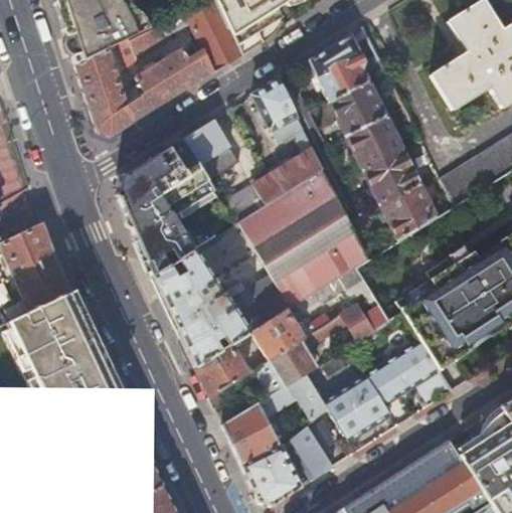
[(54,0),(60,17),(94,0),(54,0)]
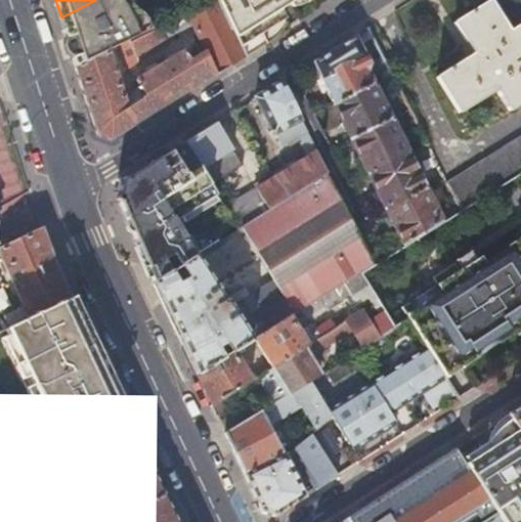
[(95,0),(61,17),(77,66),(111,48),(121,44),(145,32),(129,0),(95,0)]
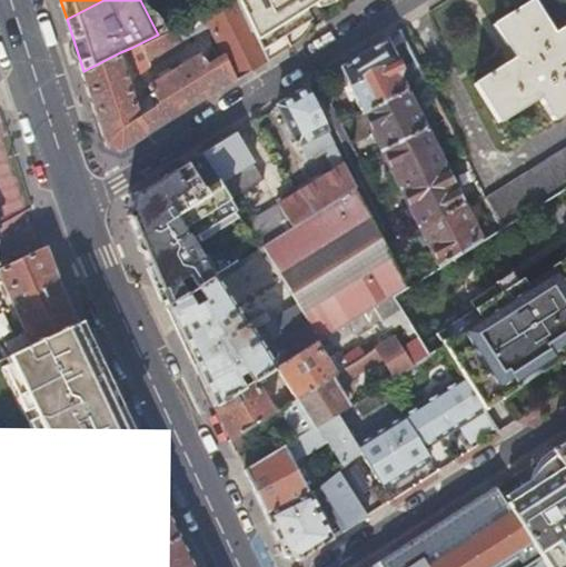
[(122,150),(267,60),(259,45),(238,0),(229,0),(184,22),(190,35),(210,25),(219,43),(215,46),(217,51),(221,49),(225,55),(208,61),(204,52),(148,85),(151,89),(145,91),(147,97),(137,100),(120,52),(83,71),(107,143),(122,150)]
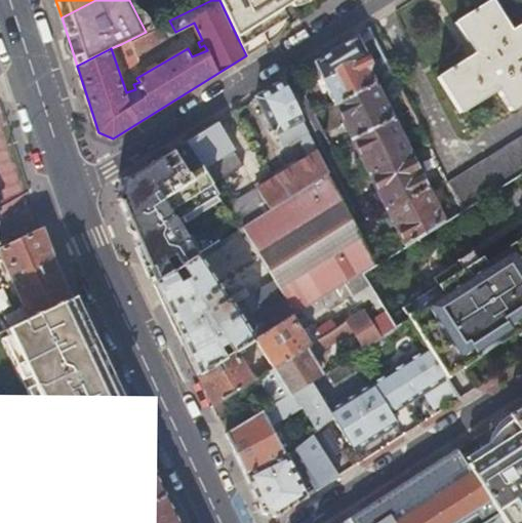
[(219,0),(239,41),(261,30),(281,19),(284,18),(279,9),(288,4),(289,3),(294,0),(219,0)]
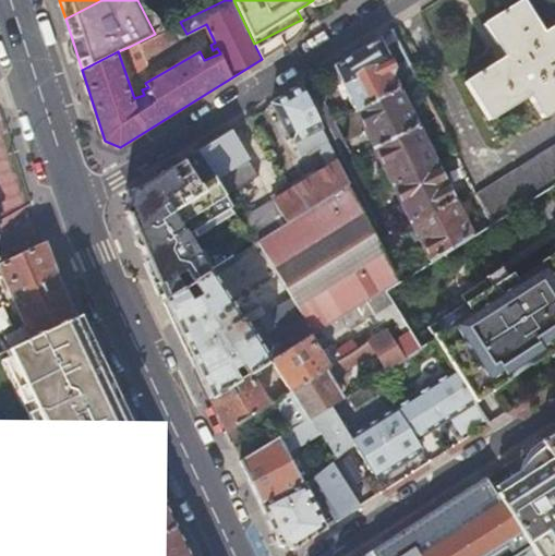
[(544,116),(554,109),(554,23),(543,32),(523,0),(520,0),(485,23),(506,55),(466,80),(490,119),(530,93),(544,116)]
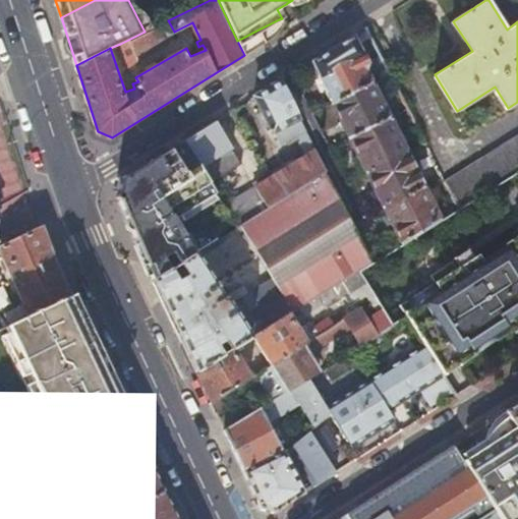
[(266,42),(272,38),(274,37),(280,31),(283,26),(279,19),(259,30),(266,42)]
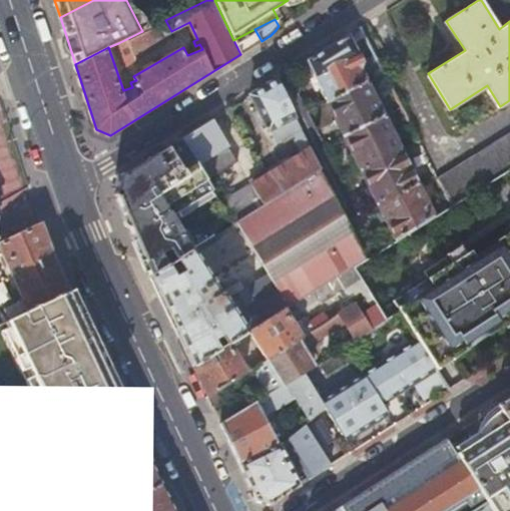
[(160,22),(142,31),(118,43),(127,64),(168,38),(160,22)]
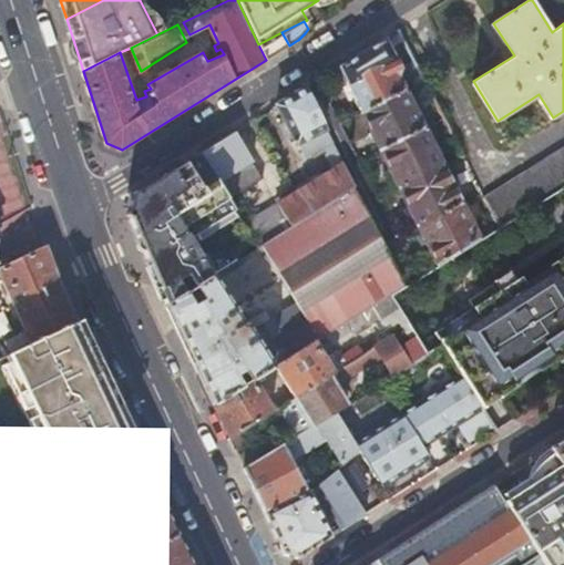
[(287,47),(289,45),(282,32),(258,44),(266,60),(287,47)]
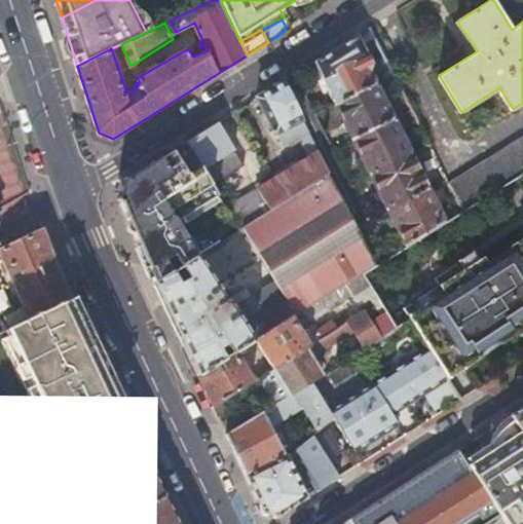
[(316,60),(336,100),(374,77),(367,64),(369,61),(369,59),(370,54),(359,33),(316,60)]
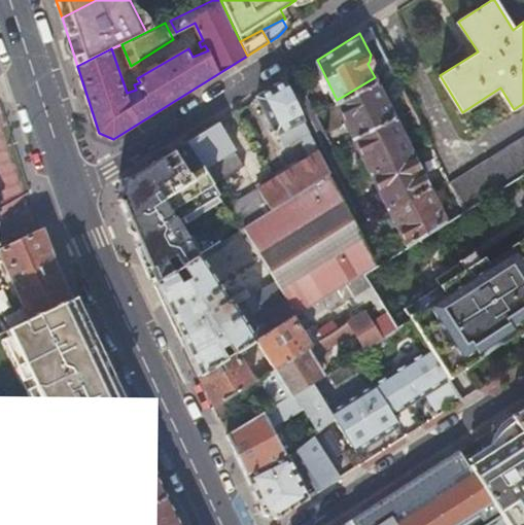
[(337,100),(354,135),(391,111),(375,77),(337,100)]
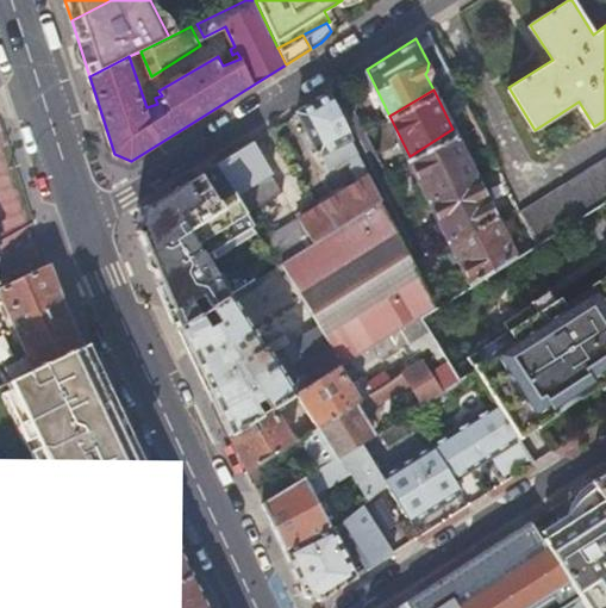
[(333,230),(382,199),(373,179),(330,92),(298,112),(319,154),(323,152),(330,167),(350,155),(362,179),(345,190),(343,186),(317,202),(333,230)]
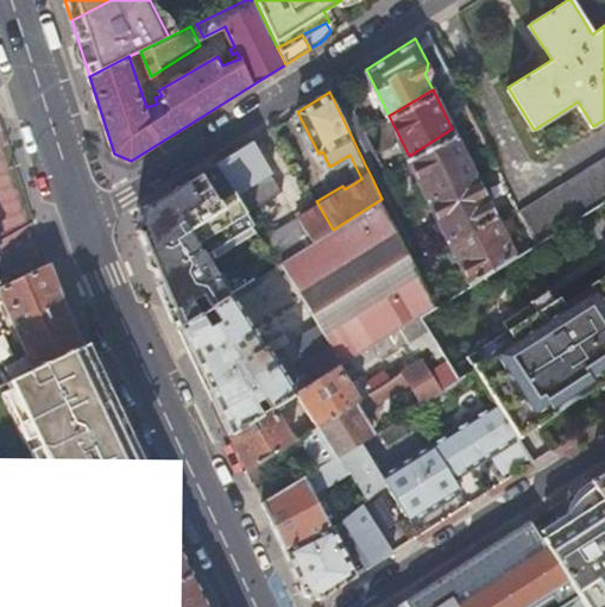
[(409,156),(428,196),(472,169),(452,129),(409,156)]
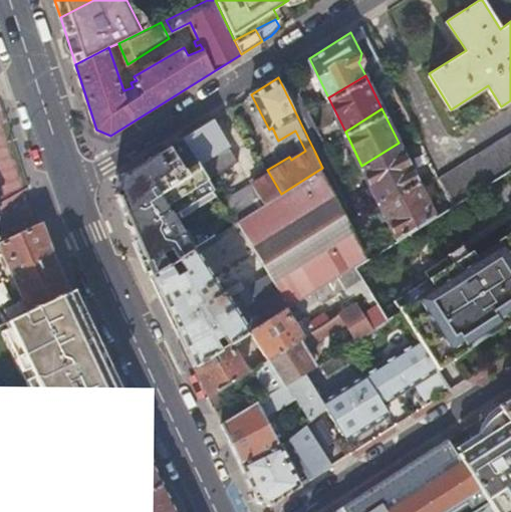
[(239,160),(214,117),(182,138),(207,179),(239,160)]
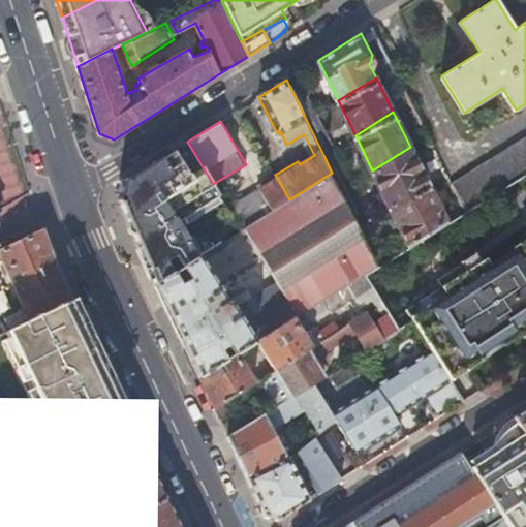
[(525,138),(453,185),(466,211),(481,202),(525,173),(525,138)]
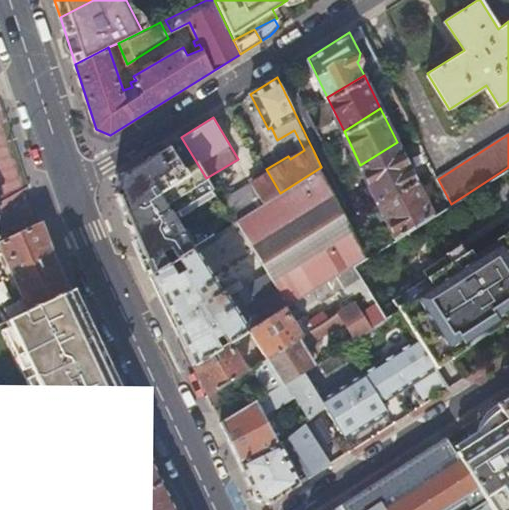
[(192,248),(234,222),(220,200),(206,178),(181,137),(125,172),(117,195),(151,274),(192,248)]
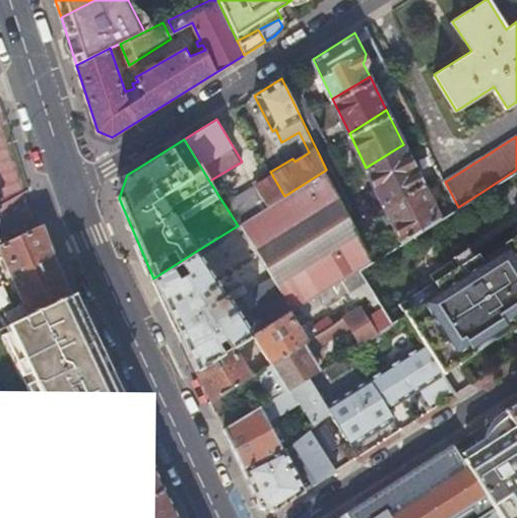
[(403,144),(366,168),(383,201),(421,179),(403,144)]
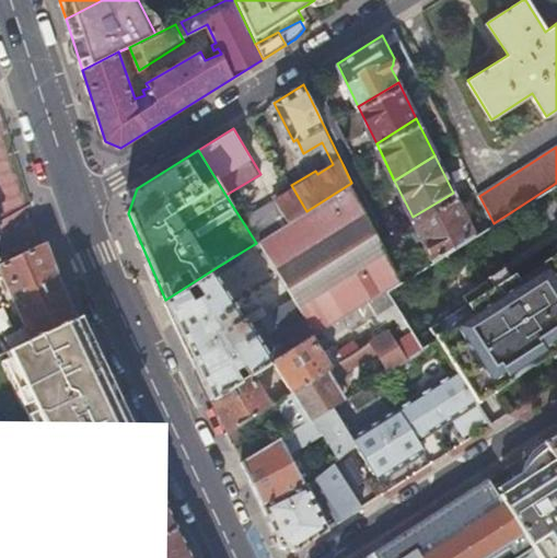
[(394,267),(361,201),(351,183),(306,211),(263,239),(259,241),(292,297),(273,310),(290,338),(296,346),(311,336),(401,280),(394,267)]
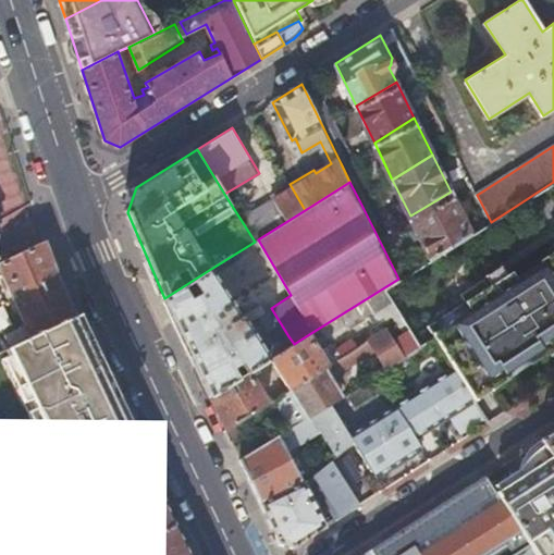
[(261,237),(305,210),(290,184),(273,194),(273,197),(279,206),(253,222),(261,237)]
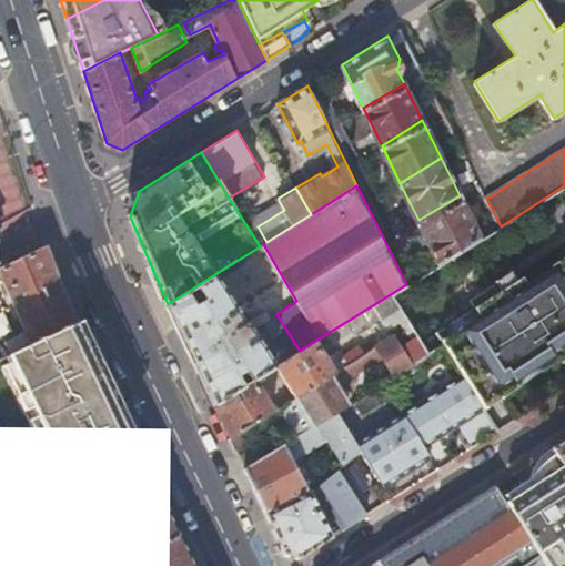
[(460,195),(419,220),(441,263),(481,239),(460,195)]
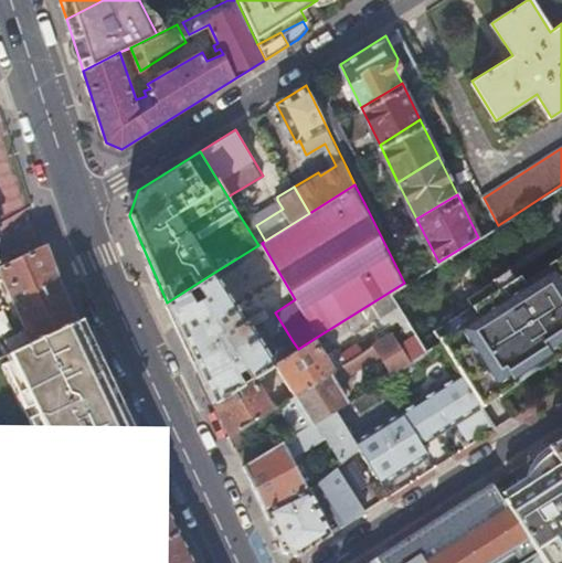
[(243,221),(256,225),(283,209),(277,200),(243,221)]
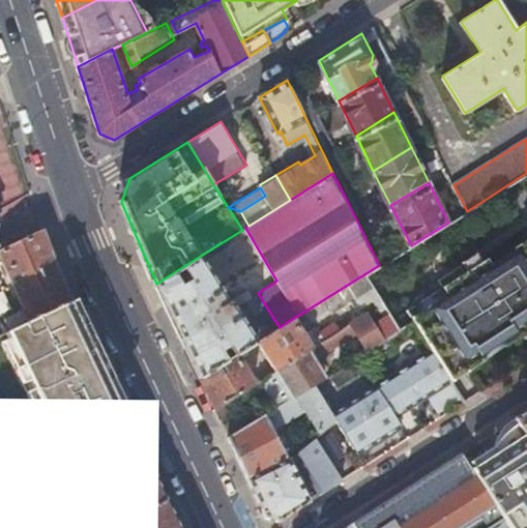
[(245,228),(249,226),(240,211),(228,207),(242,230),(245,228)]
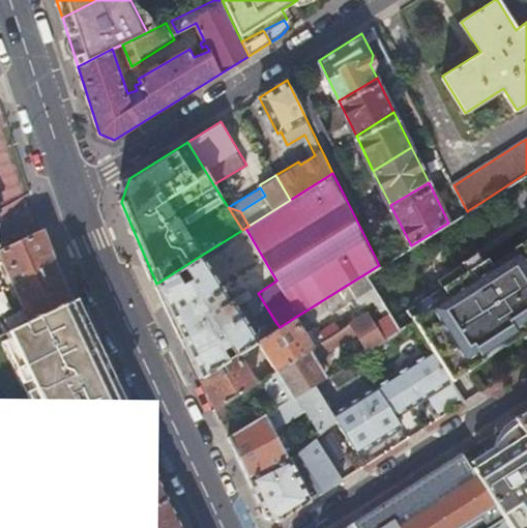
[(11,329),(74,299),(64,279),(55,256),(45,229),(0,251),(26,310),(6,319),(11,329)]
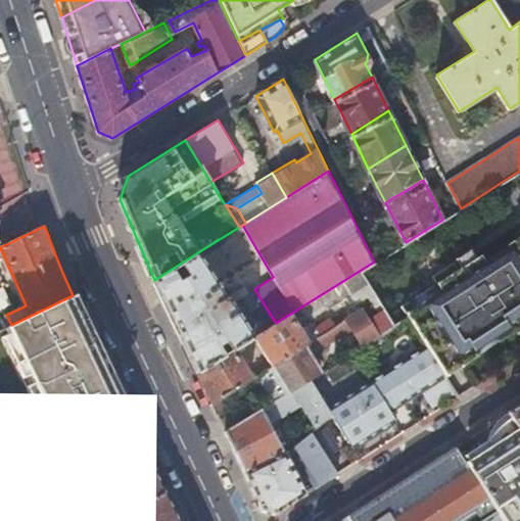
[(382,242),(368,249),(374,262),(387,253),(382,242)]
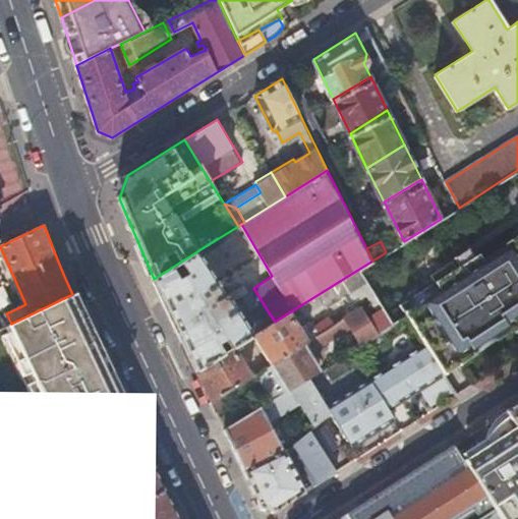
[(399,303),(406,314),(408,313),(409,315),(490,265),(506,291),(513,301),(517,308),(517,241),(484,263),(462,276),(457,267),(452,260),(430,274),(435,281),(399,303)]
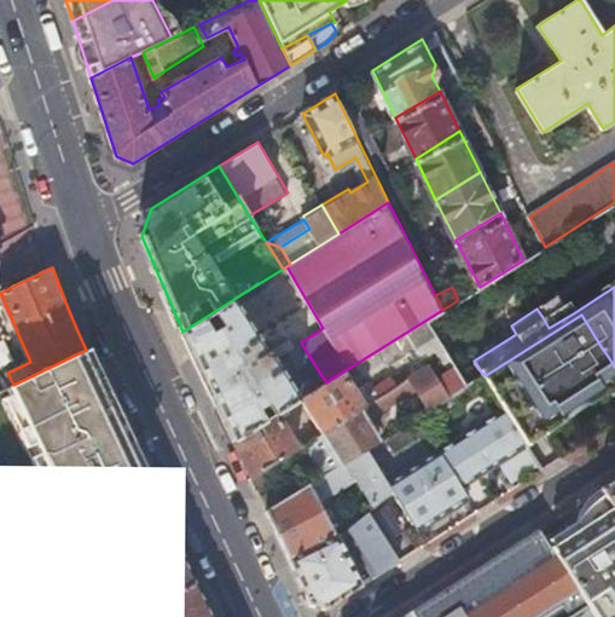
[(265,352),(232,300),(183,332),(233,440),(276,414),(302,398),(314,390),(309,380),(293,390),(267,351),(265,352)]
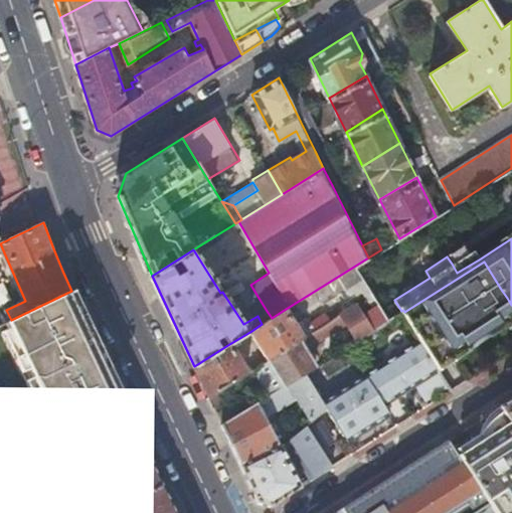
[(457,273),(479,260),(473,249),(452,264),(457,273)]
